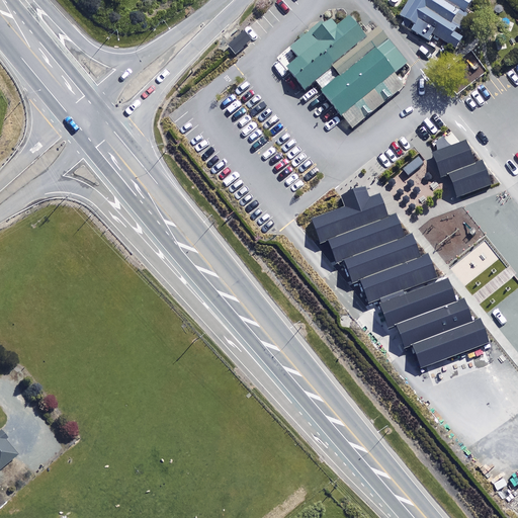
[(470,0),(408,0),(400,14),(415,23),(412,28),(430,39),(434,31),(457,46),(462,36),(454,31),(457,26),(462,29),(471,15),(464,11),(470,0)]
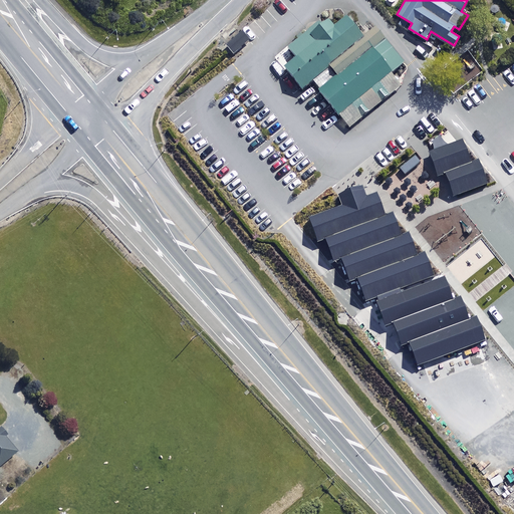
[(375,26),(363,35),(346,14),(333,24),(328,17),(322,22),(319,19),(287,46),(296,56),(282,67),(301,90),(330,66),(337,74),(317,91),(341,119),(349,131),(403,87),(390,73),(404,61),(375,26)]
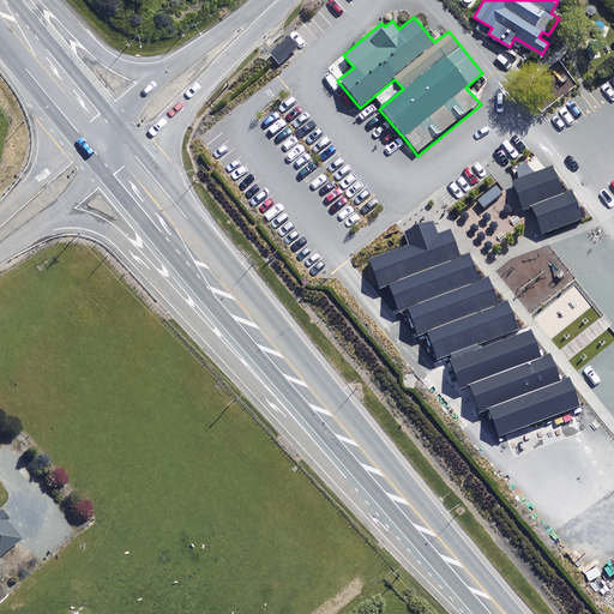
[(606,28),(594,19),(587,30),(599,38),(606,28)]
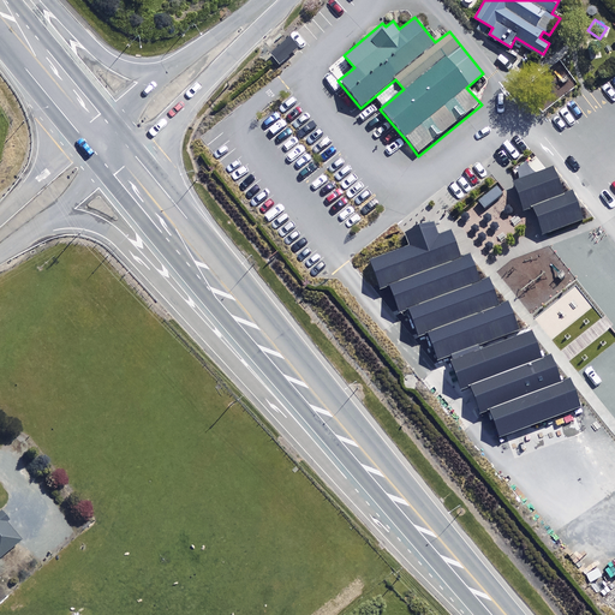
[(533,207),(543,234),(584,219),(572,189),(563,192),(554,166),(513,180),(524,210),(533,207)]
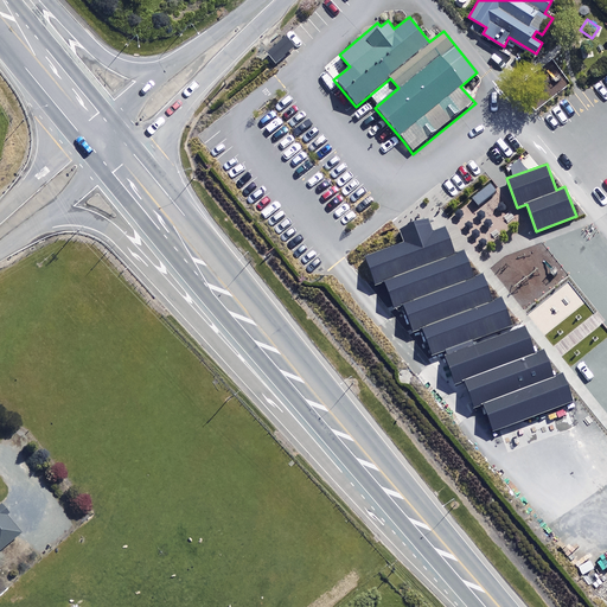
[(483,404),(493,432),(574,402),(563,372),(554,376),(544,350),(535,353),(525,326),(474,345),(472,340),(512,325),(502,296),(493,300),(483,274),(474,278),(464,250),(455,254),(446,227),(433,230),(428,218),(400,229),(404,242),(364,256),(375,285),(384,282),(394,308),(403,305),(413,332),(422,328),(432,356),(446,351),(448,355),(445,356),(455,383),(464,381),(474,408),(483,404)]
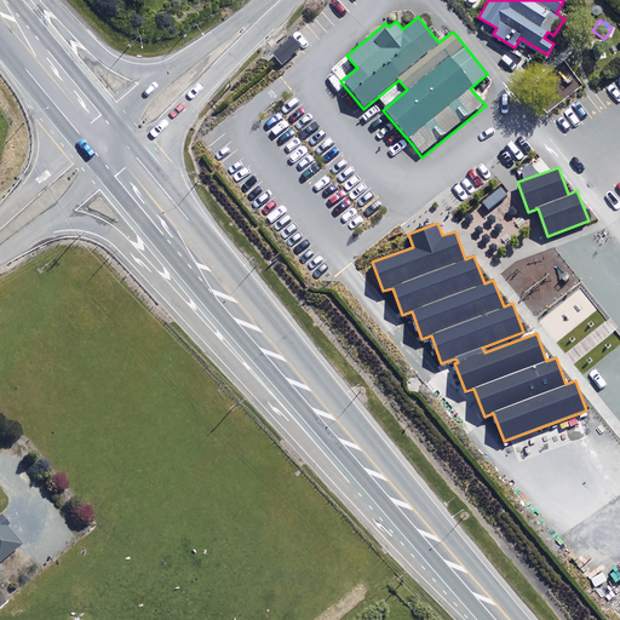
[(0,560),(18,545),(0,522),(0,560)]
